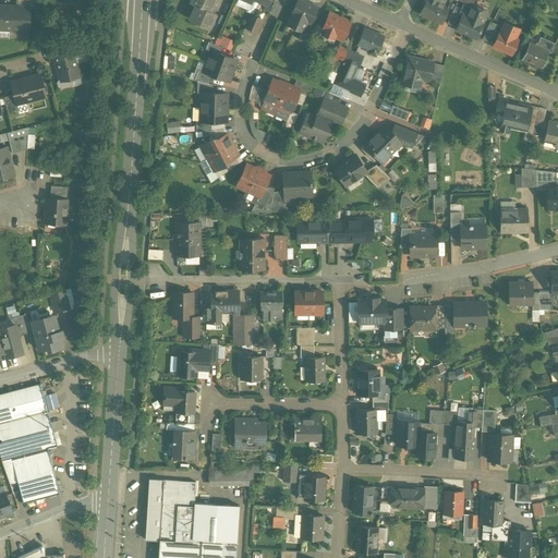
[(192,0),(191,3),(196,5),(190,20),(209,28),(216,14),(210,11),(215,0),(192,0)]
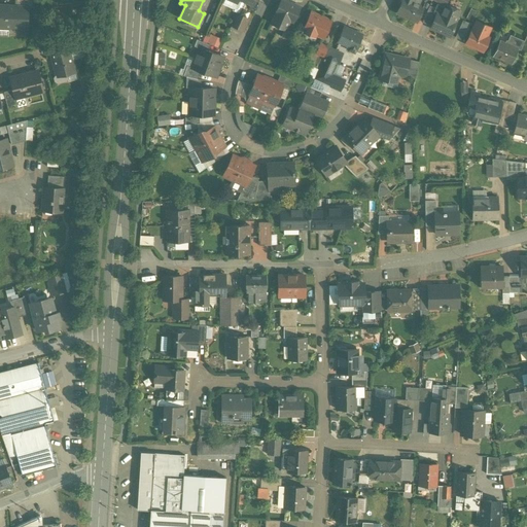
[(231,0),(236,2),(237,3),(238,0),(239,0),(244,2),(239,14),(238,19),(247,23),(251,14),(249,13),(254,0),(231,0)]
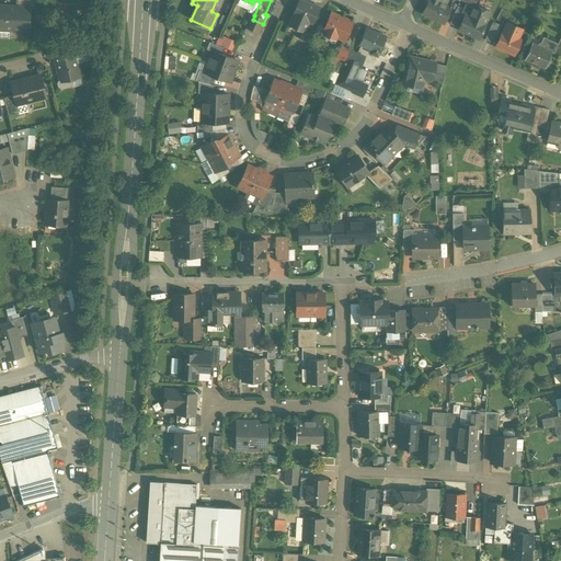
[(254,0),(253,0),(252,3),(251,2),(247,11),(252,13),(251,14),(254,15),(260,2),(254,0)]
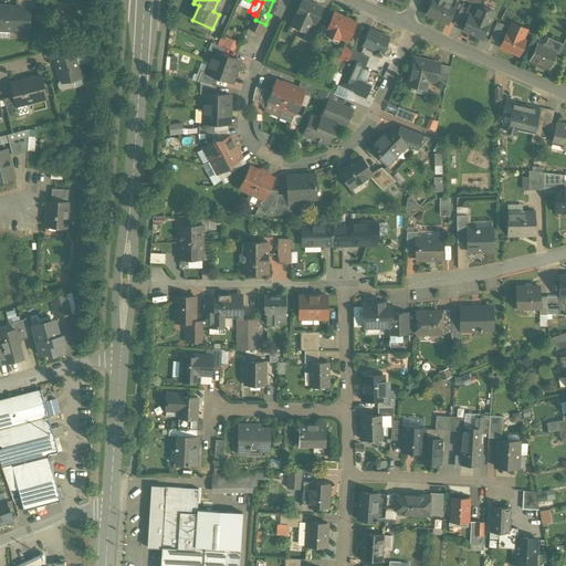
[(323,8),(305,0),(302,0),(295,16),(296,16),(291,25),(305,32),(307,32),(312,22),(315,24),(323,8)]
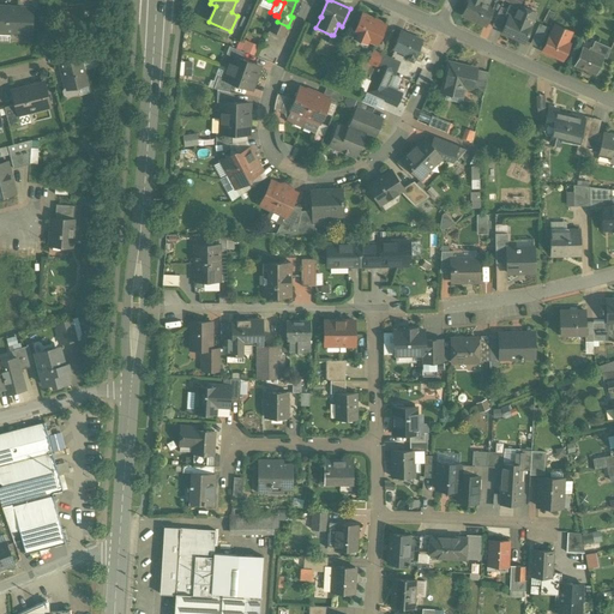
[(469,0),(462,16),(485,26),(494,7),(493,7),(497,0),(495,0),(469,0)]
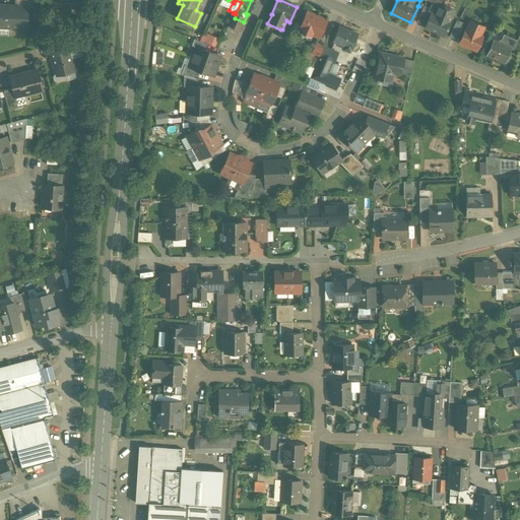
[(439,6),(439,7),(432,4),(430,8),(428,12),(429,12),(431,13),(425,27),(444,37),(450,21),(454,11),(440,5),(439,6)]
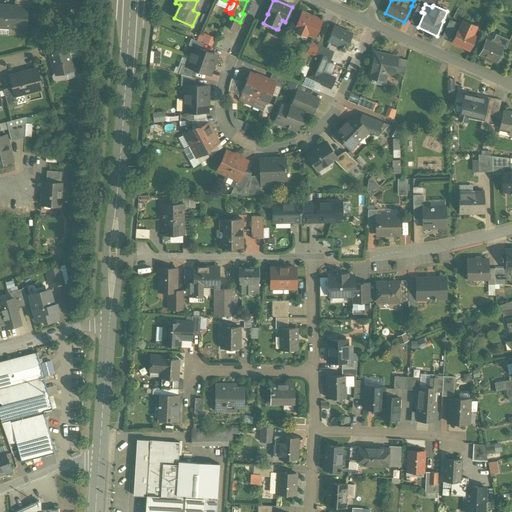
[(14,7),(0,5),(0,26),(13,28),(13,35),(25,35),(26,8),(26,7),(14,7)]
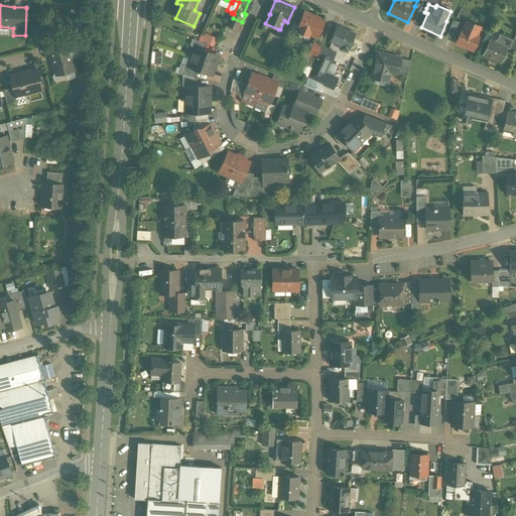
[(420,6),(413,22),(419,24),(425,12),(424,12),(426,8),(420,6)]
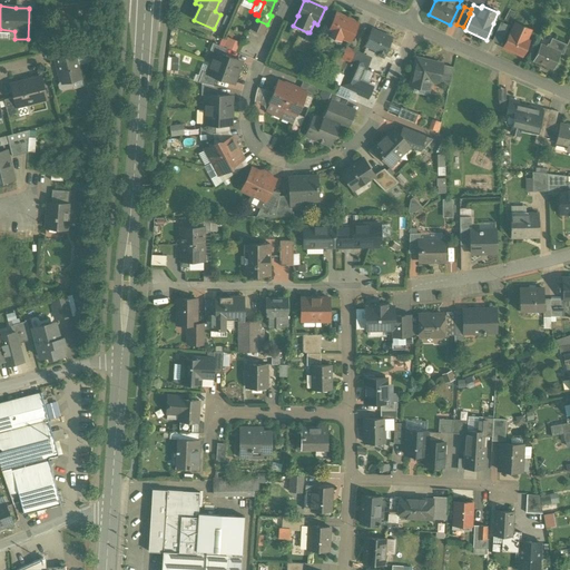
[(353,21),(337,15),(337,13),(336,13),(328,32),(330,31),(341,37),(341,38),(350,41),(359,23),(353,21)]
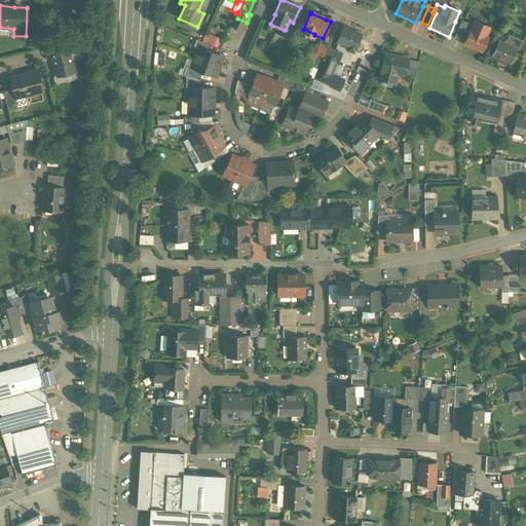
[(247,23),(237,19),(238,14),(235,13),(230,26),(243,31),(247,23)]
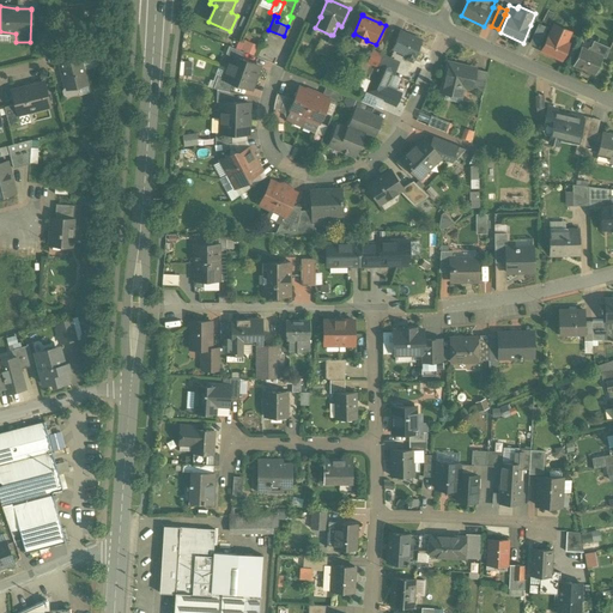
[(539,24),(529,43),(539,48),(547,28),(539,24)]
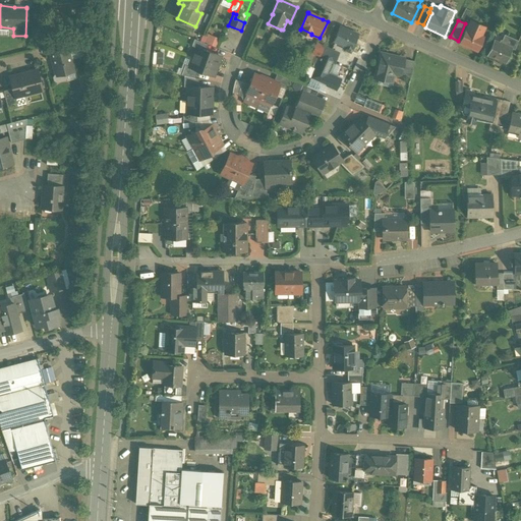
[(484,27),(471,21),(467,30),(466,30),(460,44),(477,51),(483,38),(480,36),(484,27)]
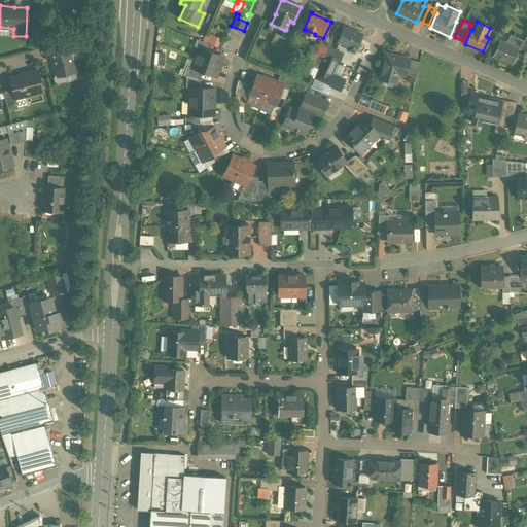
[(13,29),(0,27),(0,34),(13,36),(13,29)]
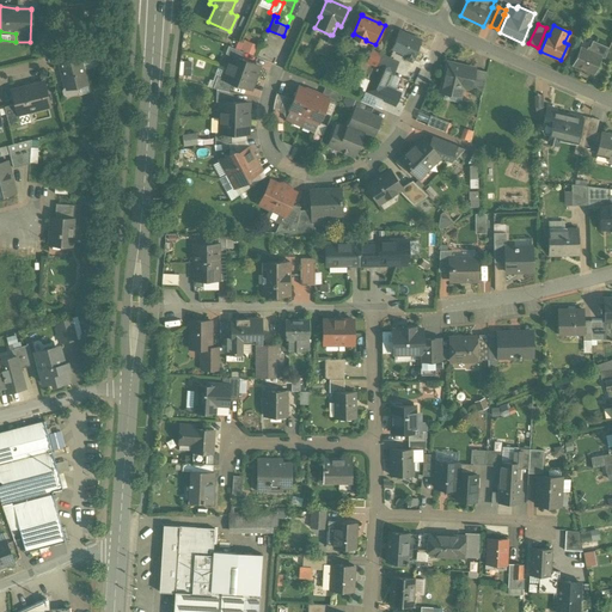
[(421,41),(399,31),(392,48),(407,55),(405,57),(411,61),(411,60),(421,41)]
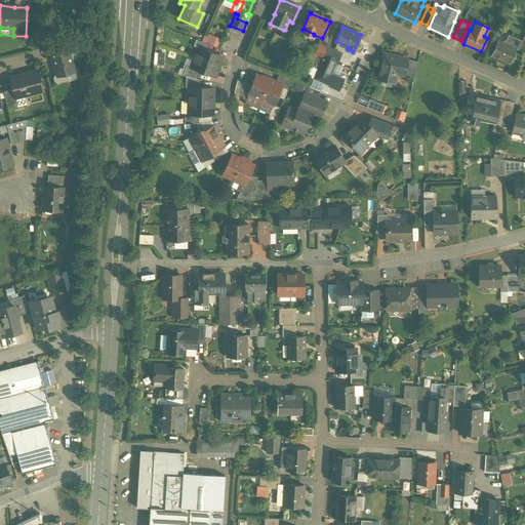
[(283,30),(280,36),(275,34),(271,44),(286,51),(293,34),(285,30),(283,30)]
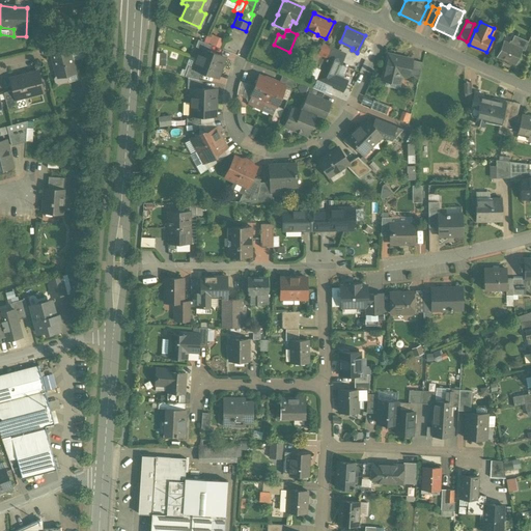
[(207,44),(212,46),(219,48),(222,39),(212,35),(207,44)]
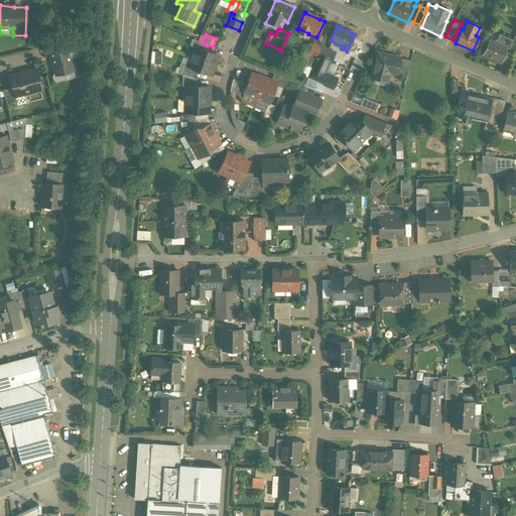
[(513,40),(500,34),(496,42),(507,48),(509,49),(513,40)]
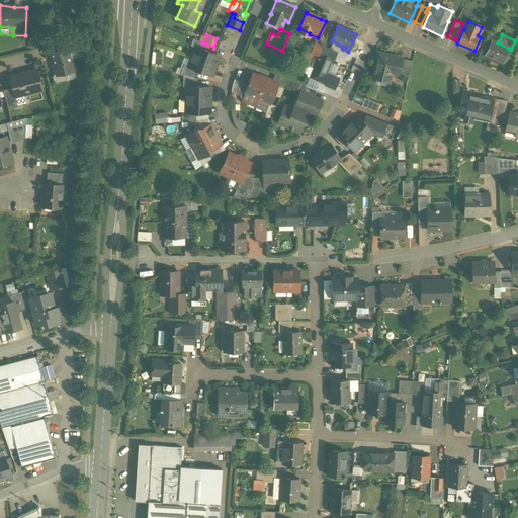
[(81,37),(67,41),(68,48),(69,48),(70,51),(80,48),(81,37)]
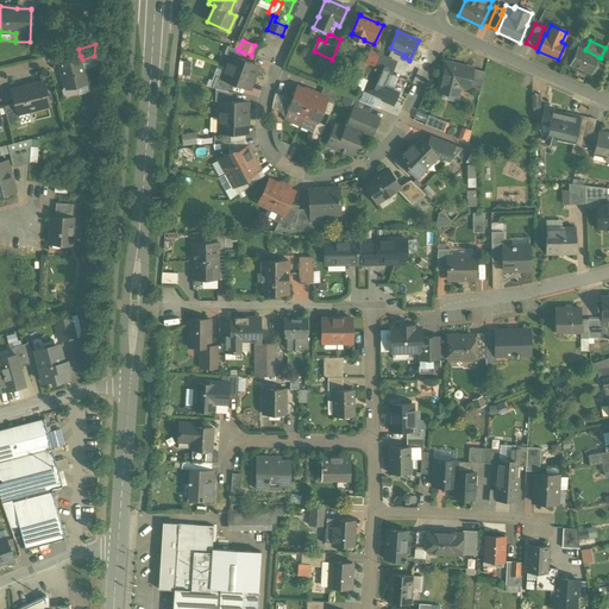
[(238,50),(227,45),(225,54),(230,56),(230,55),(240,60),(243,52),(238,50)]
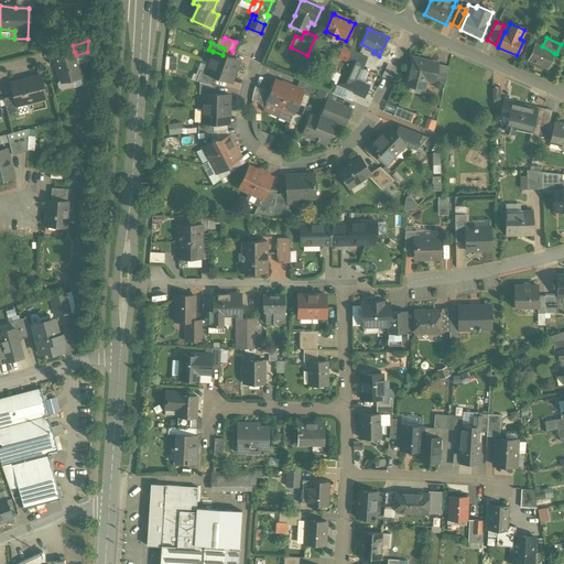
[(542,46),(534,44),(528,60),(548,68),(554,53),(542,46)]
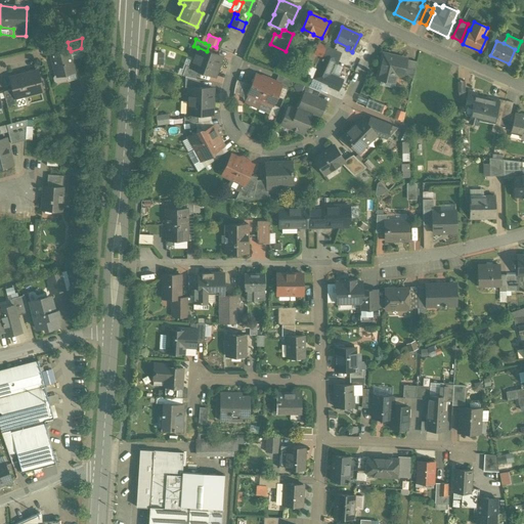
[(326,47),(318,44),(314,53),(322,57),(326,47)]
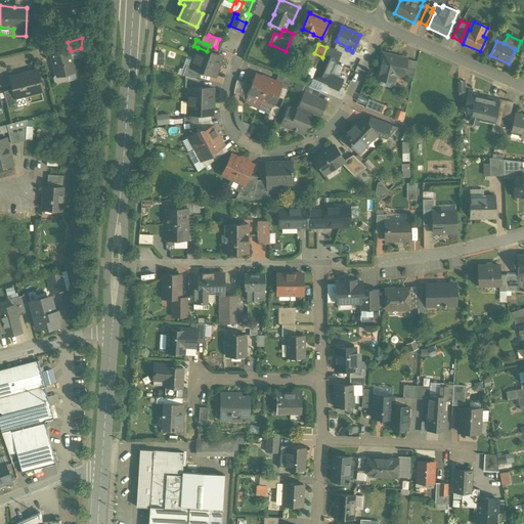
[(207,51),(198,47),(198,48),(194,57),(219,67),(223,57),(216,54),(207,51)]
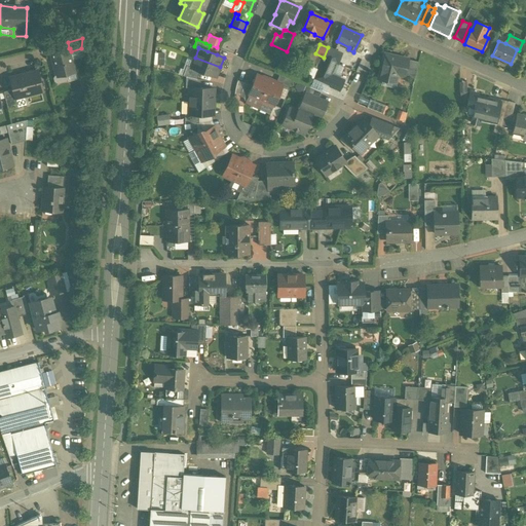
[(342,53),(328,47),(324,58),(336,63),(337,64),(342,53)]
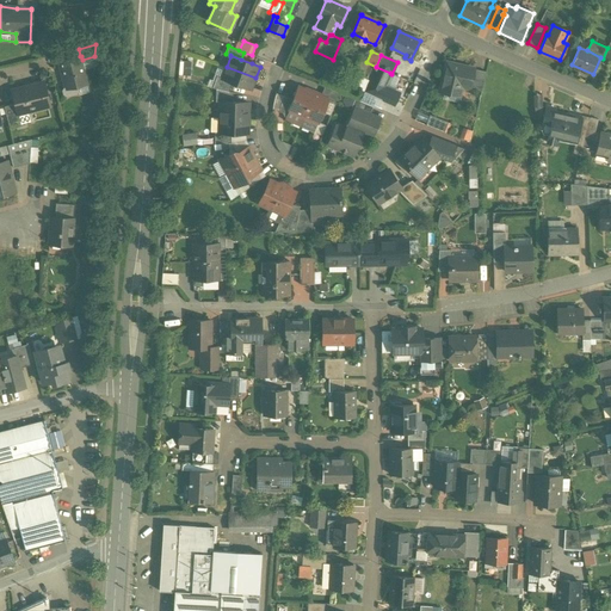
[(80,56),(59,61),(66,90),(88,84),(82,60),(81,56),(80,56)]
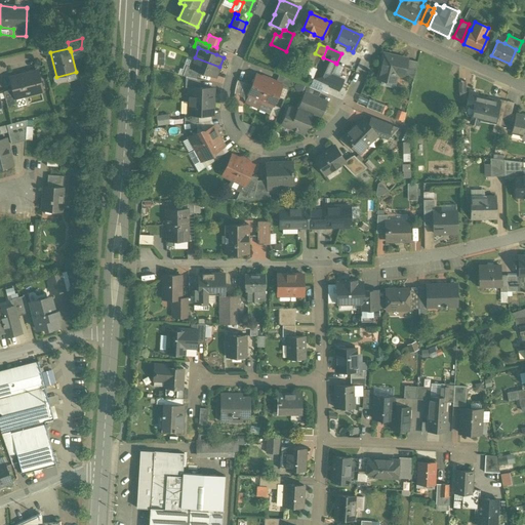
[(353,52),(348,49),(347,52),(348,54),(349,55),(348,59),(349,62),(356,65),(361,54),(353,51),(353,52)]
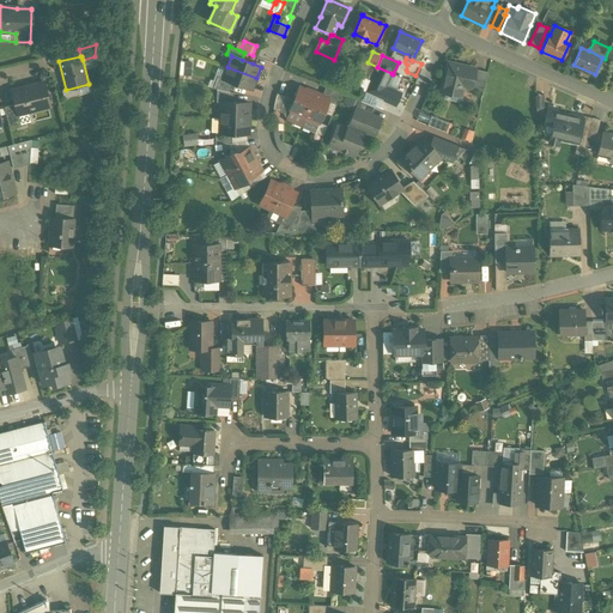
[(368,62),(360,59),(354,73),(359,76),(370,80),(377,67),(368,62)]
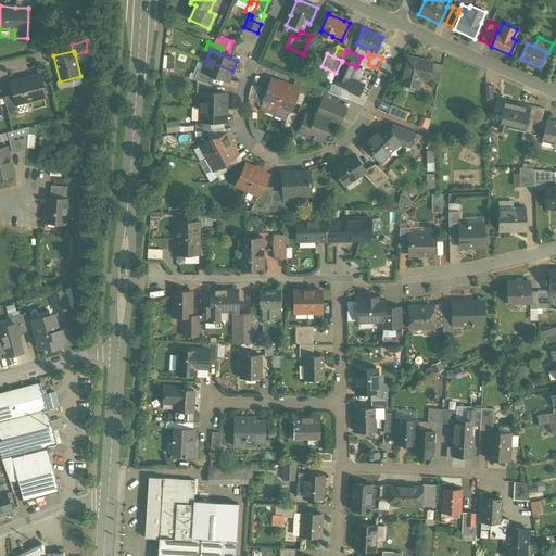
[(424,61),(406,57),(400,84),(414,87),(416,78),(420,78),(424,61)]
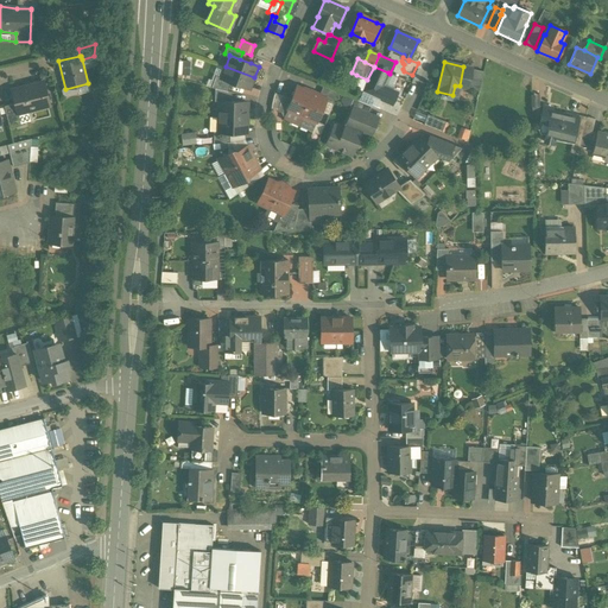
[(254,77),(226,67),(221,78),(232,82),(242,87),(251,89),(254,77)]
